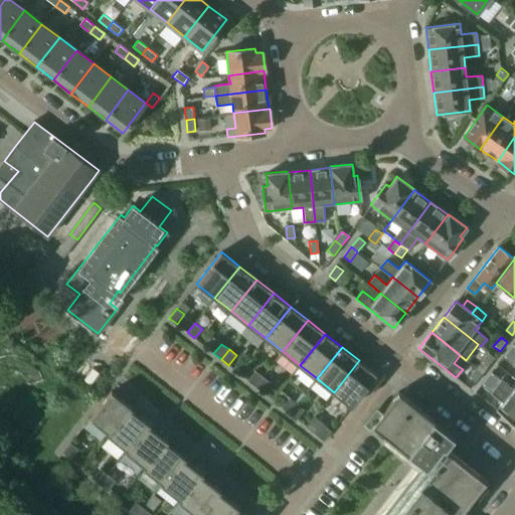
[(513,364),(514,361),(514,355),(509,350),(504,357),(513,364)]
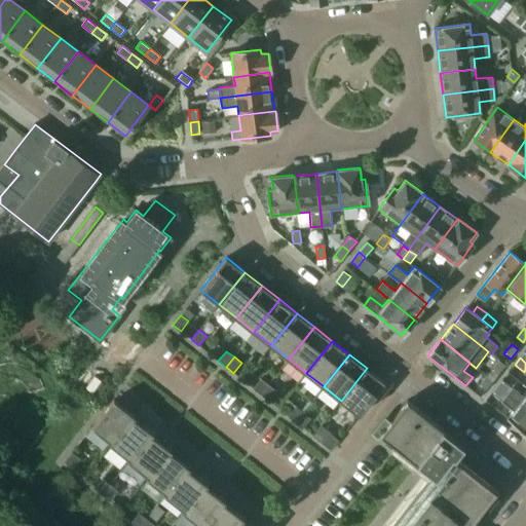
[(497,375),(505,365),(499,360),(491,370),(497,375)]
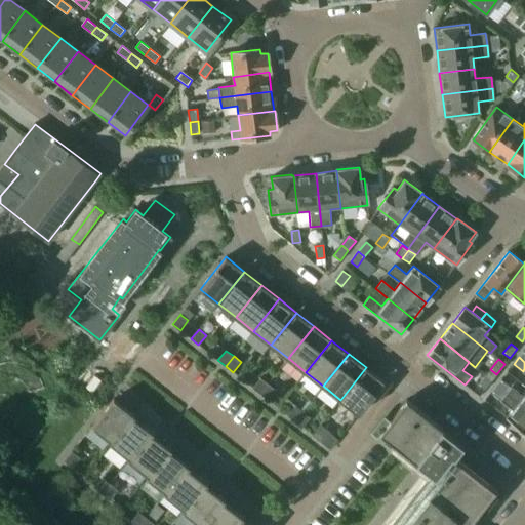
[(359,414),(384,382),(366,367),(340,400),(359,414)]
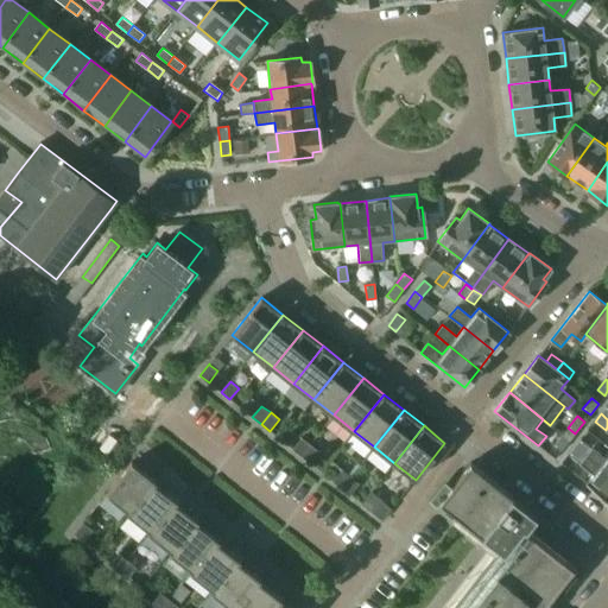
[(561,451),(570,441),(563,435),(553,445),(561,451)]
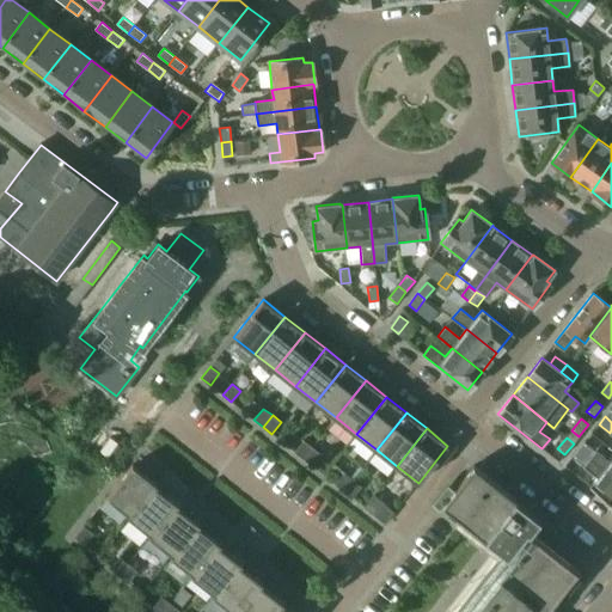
[(304,459),(312,447),(304,440),(294,452),(304,459)]
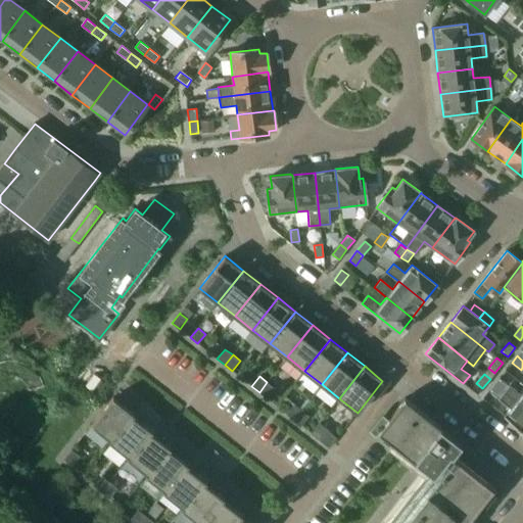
[(500,378),(494,384),(504,392),(509,385),(500,378)]
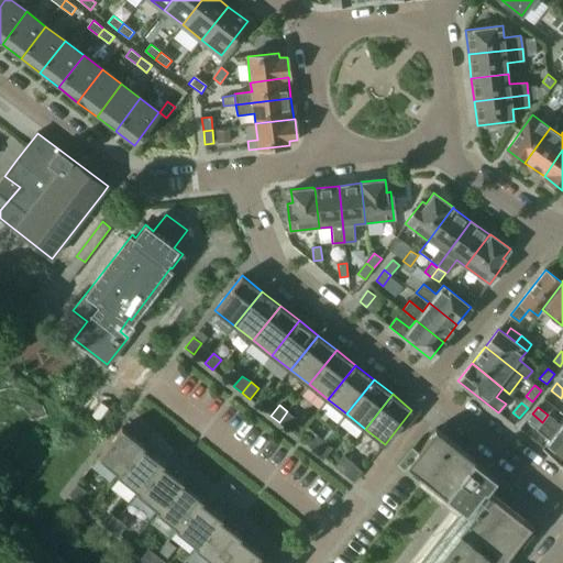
[(296,418),(287,411),(279,422),(287,429),(296,418)]
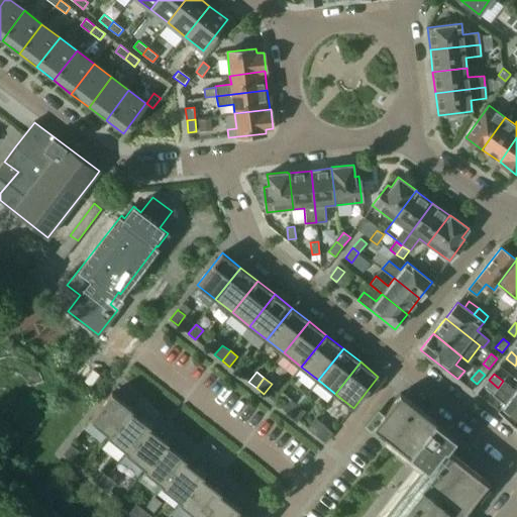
[(493,394),(498,388),(489,380),(484,387),(493,394)]
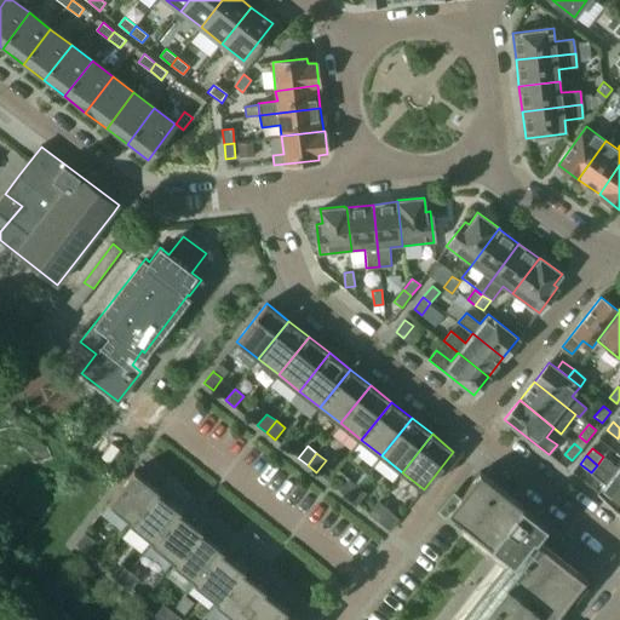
[(619,464),(618,468),(604,457),(603,457),(597,465),(619,482),(619,464)]
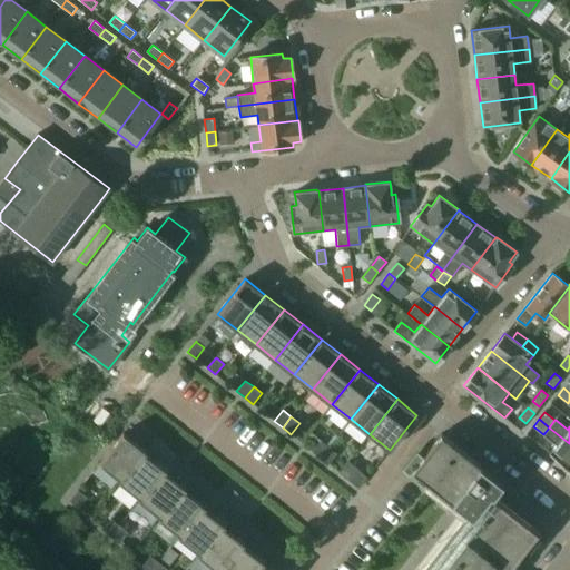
[(569,443),(549,428),(543,434),(557,445),(550,453),(569,469),(569,443)]
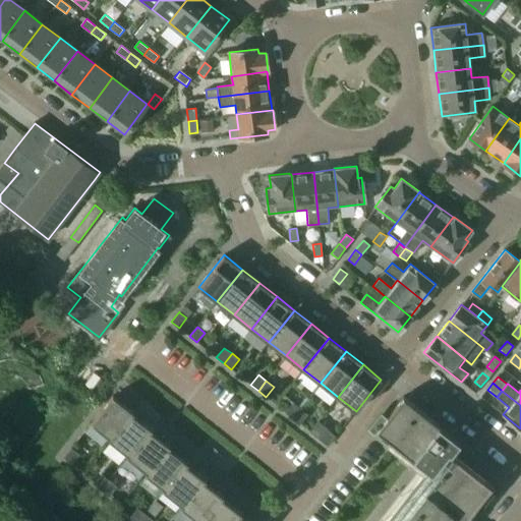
[(110,440),(133,411),(113,395),(92,422),(110,438),(109,439),(110,440)]
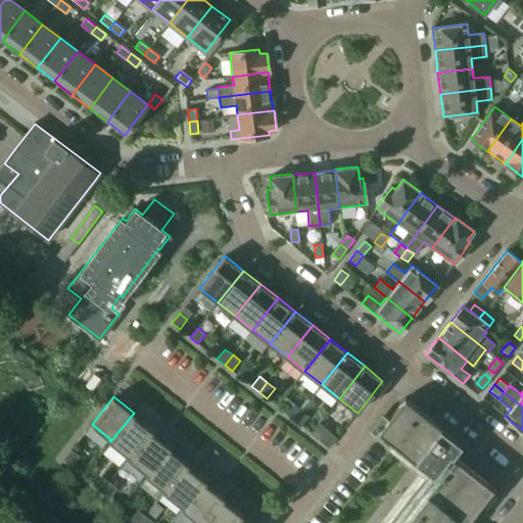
[(459,522),(489,485),(452,455),(461,443),(441,427),(405,398),(378,431),(415,461),(430,473),(419,487),(422,490),(398,521),(395,518),(390,522),(459,522)]
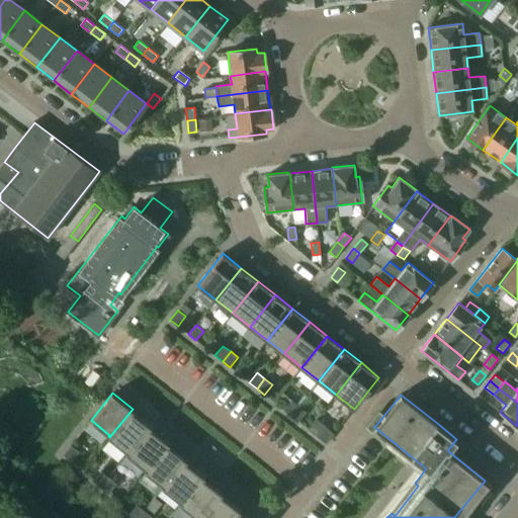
[(291,416),(298,406),(291,400),(283,410),(291,416)]
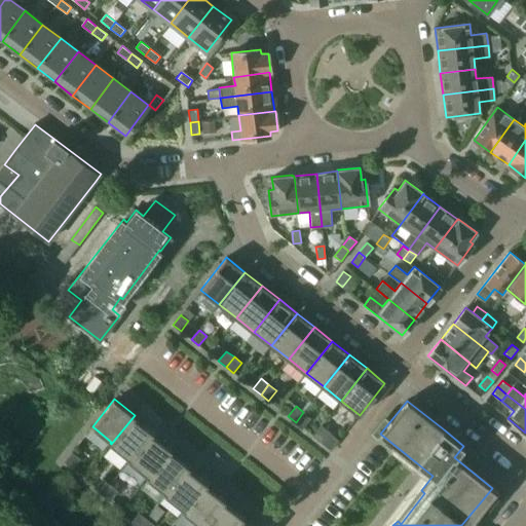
[(311,418),(303,412),(296,422),(303,428),(311,418)]
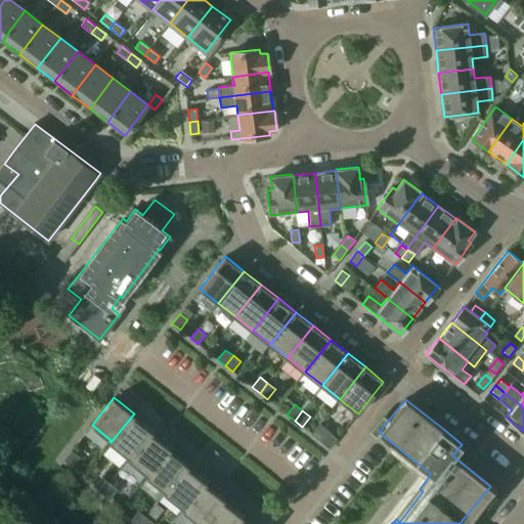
[(129,460),(151,431),(133,417),(135,415),(134,413),(111,442),(129,456),(128,459),(129,460)]
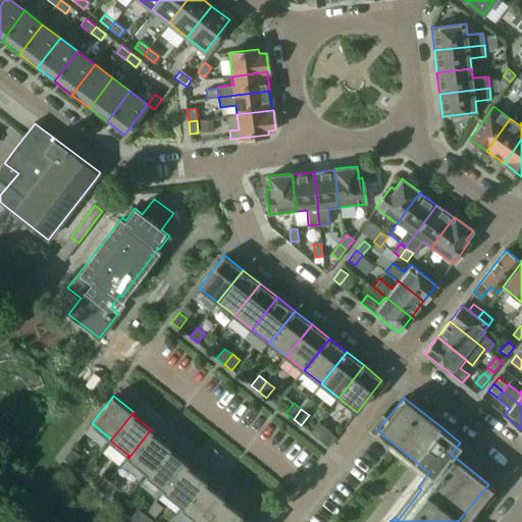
[(146,474),(169,446),(151,431),(152,430),(151,429),(128,458),(146,472),(145,473),(146,474)]
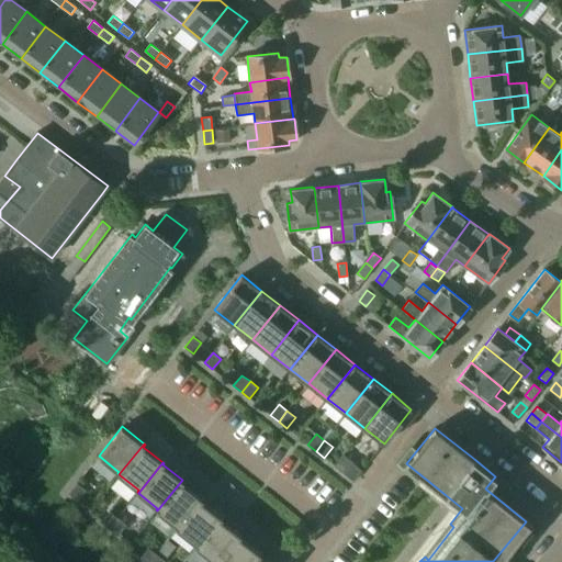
[(353,481),(362,471),(353,464),(346,474),(353,481)]
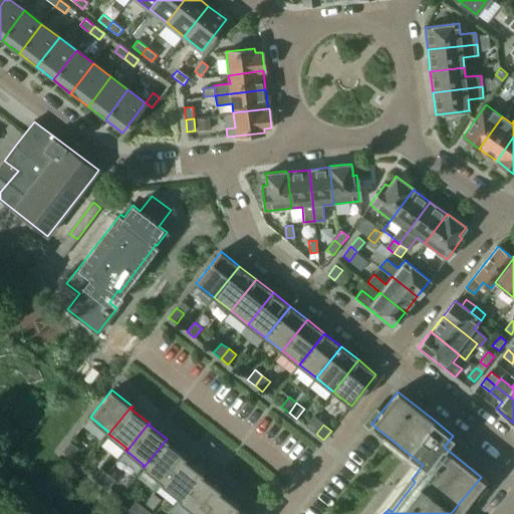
[(162,484),(184,456),(167,442),(168,440),(167,439),(144,467),(162,481),(161,483),(162,484)]
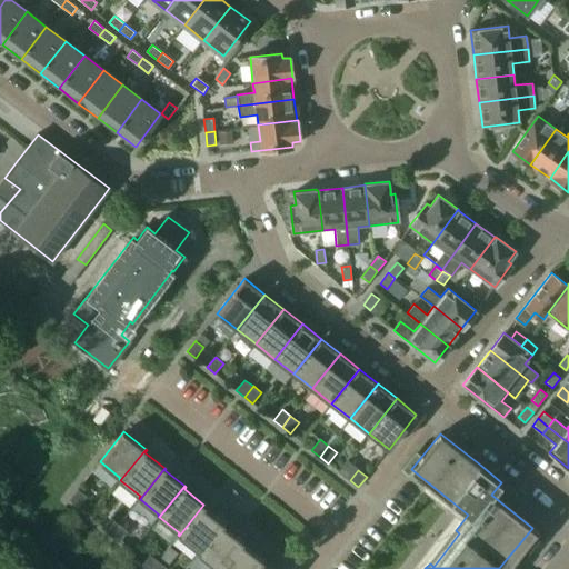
[(87,496),(79,489),(78,489),(70,499),(78,506),(87,496)]
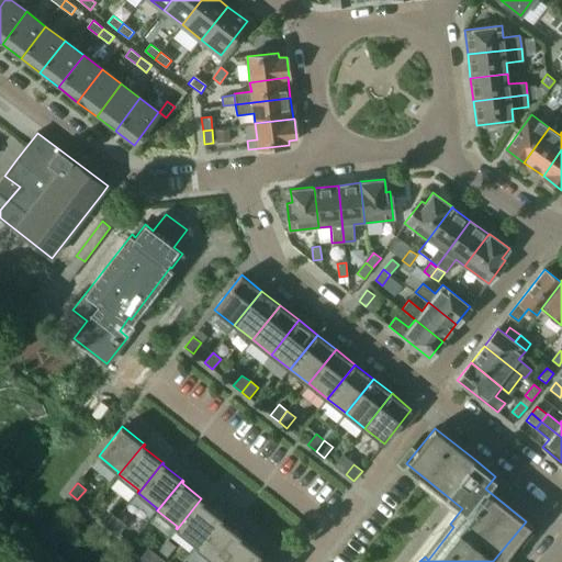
[(197,547),(221,516),(201,501),(202,499),(201,498),(177,529),(197,544),(194,546),(197,547)]
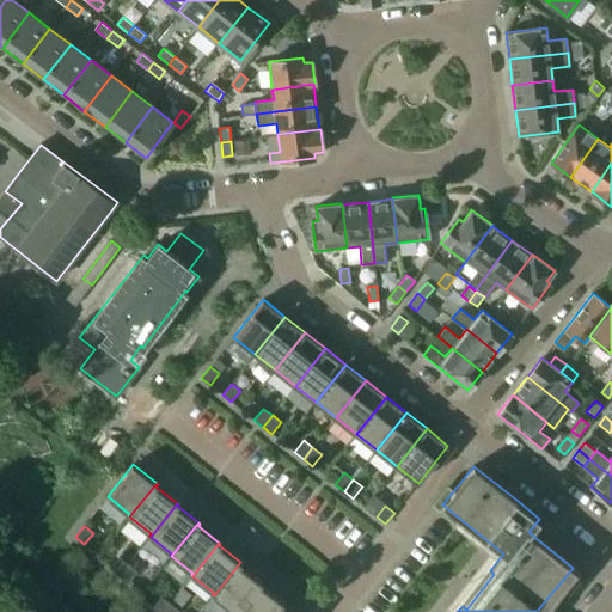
[(120,575),(128,564),(120,557),(110,569),(120,575)]
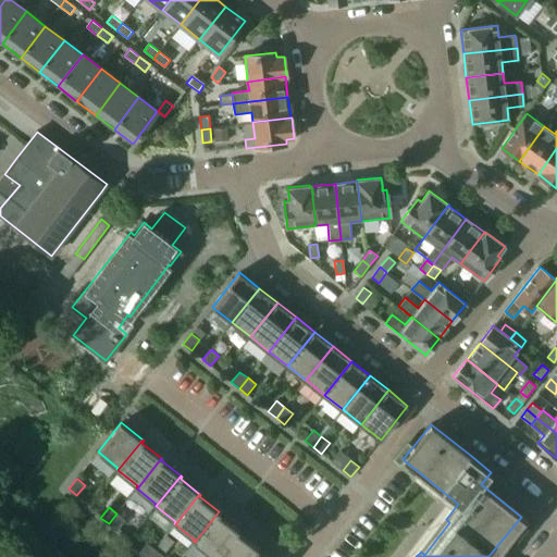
[(215,556),(238,529),(219,514),(220,512),(219,511),(195,542),(212,556),(215,556)]
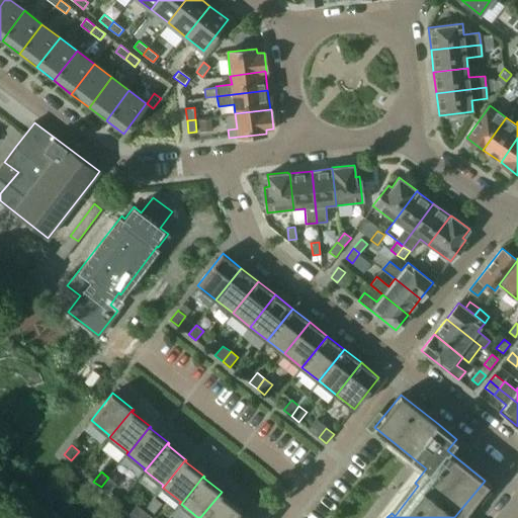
[(116,484),(108,478),(101,487),(109,493),(116,484)]
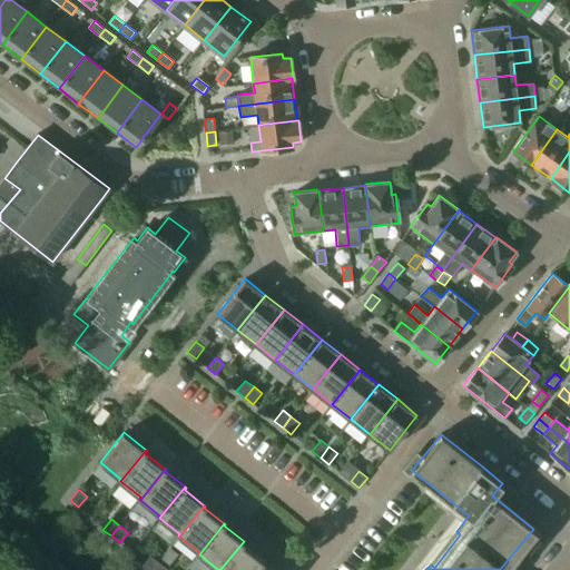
[(255,569),(263,560),(243,544),(245,542),(244,541),(220,569),(255,569)]
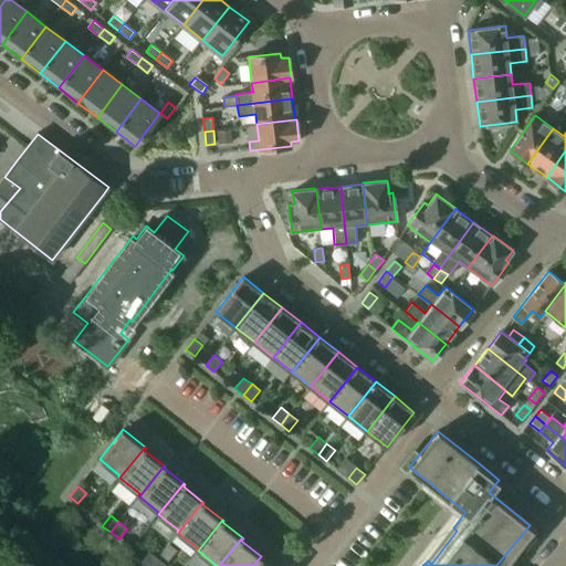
[(146,565),(152,565),(158,558),(149,552),(142,562),(146,565)]
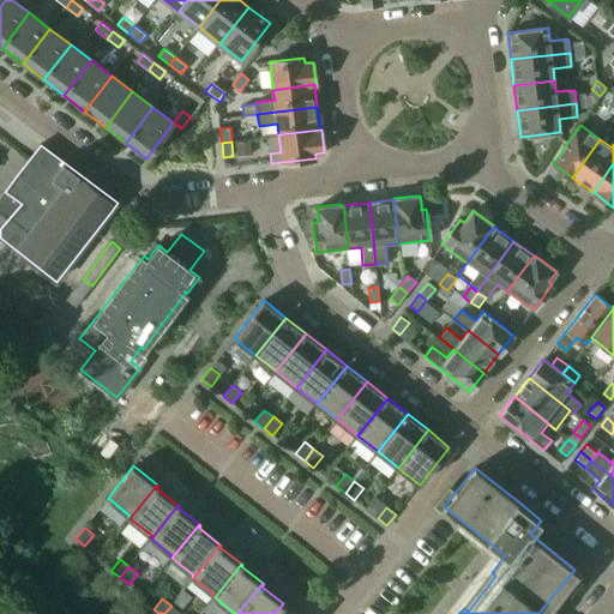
[(284,605),(283,603),(275,613),(293,613),(283,607),(284,605)]
